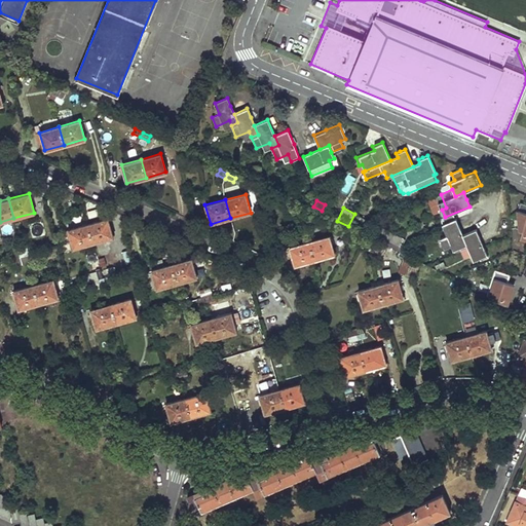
[(311,214),(303,211),(301,216),(308,220),(311,214)]
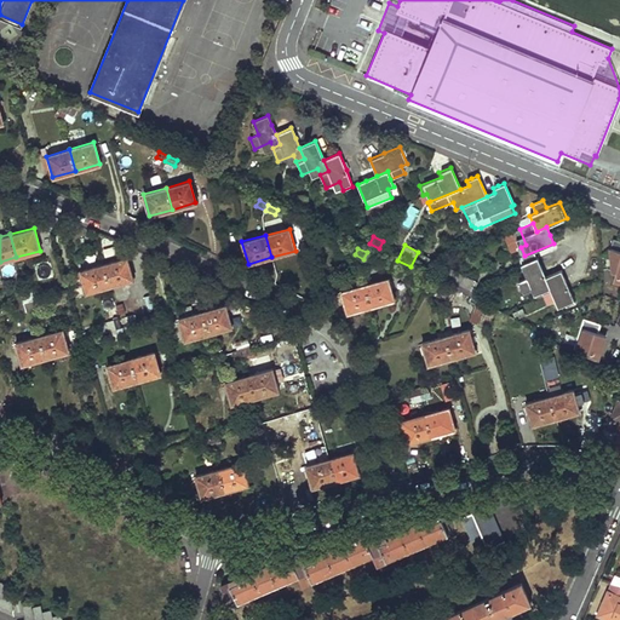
[(375,257),(367,252),(363,259),(372,263),(375,257)]
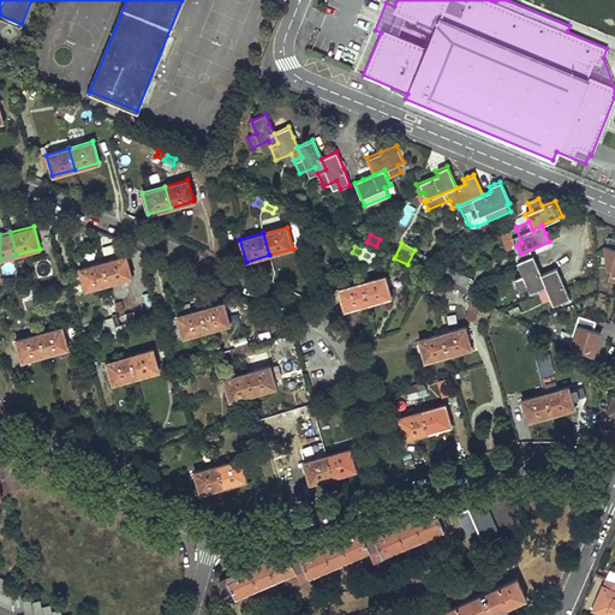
[(407,264),(421,272),(428,256),(415,250),(407,264)]
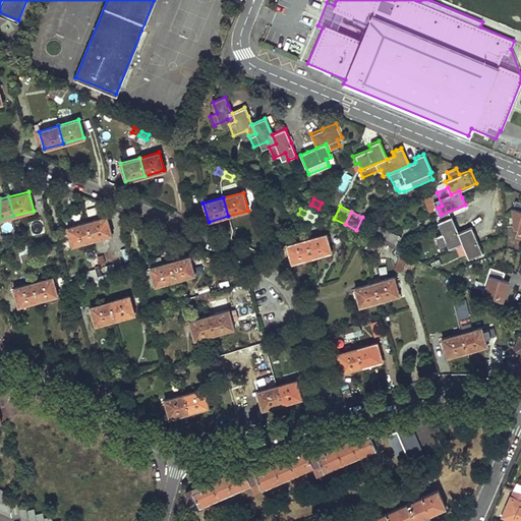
[(92,239),(111,234),(106,217),(87,222),(92,239)]
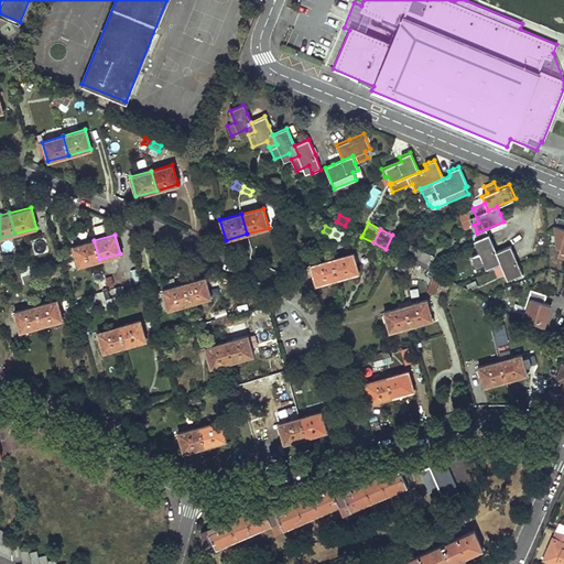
[(490,260),(492,266),(500,262),(496,252),(491,242),(488,235),(474,241),(479,252),(472,256),(476,266),(490,260)]
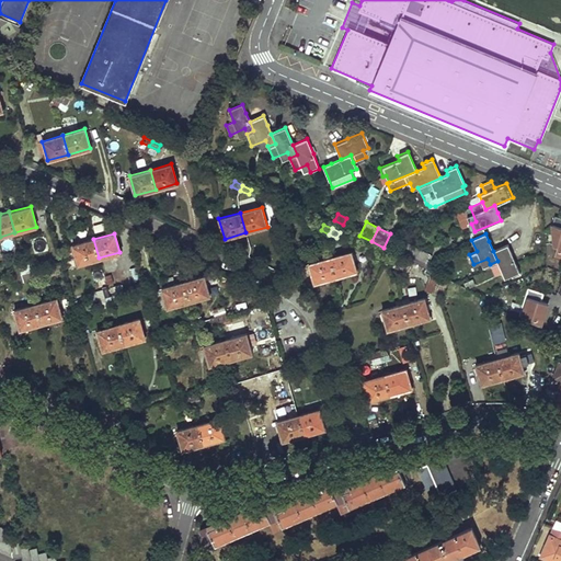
[(78,264),(99,258),(93,239),(72,244),(78,264)]
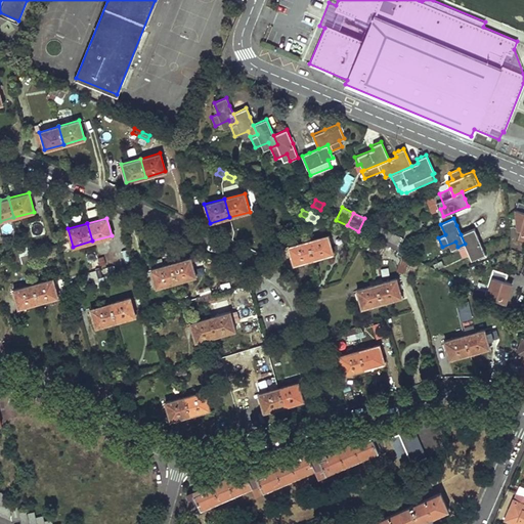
[(392,232),(381,226),(377,233),(388,239),(392,232)]
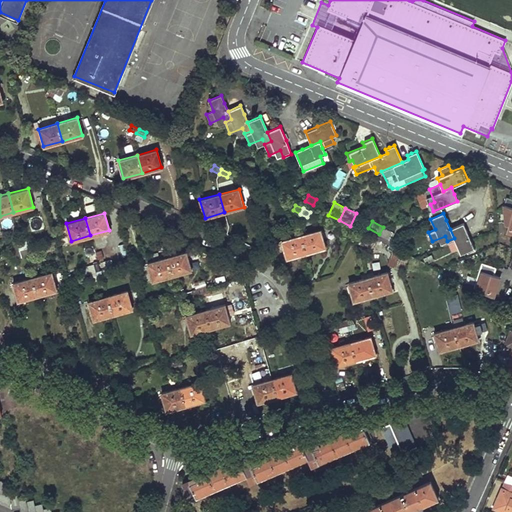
[(454,238),(447,241),(452,251),(462,247),(464,252),(474,248),(468,236),(463,223),(450,229),(454,238)]
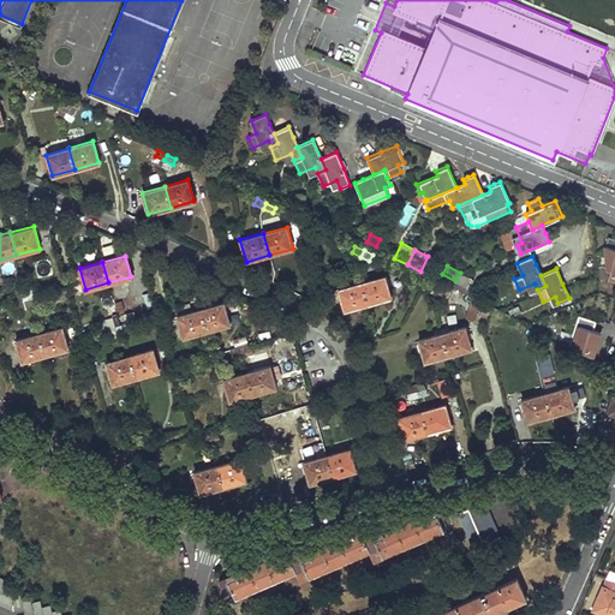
[(473,279),(460,273),(455,281),(470,288),(473,279)]
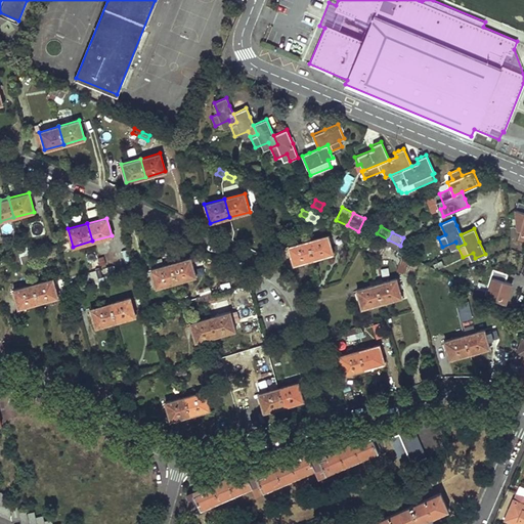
[(313,258),(333,253),(328,234),(308,241),(313,258)]
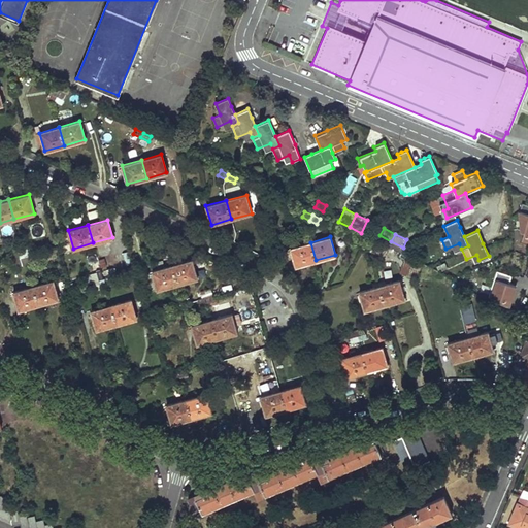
[(295,266),(316,260),(310,242),(291,248),(295,266)]
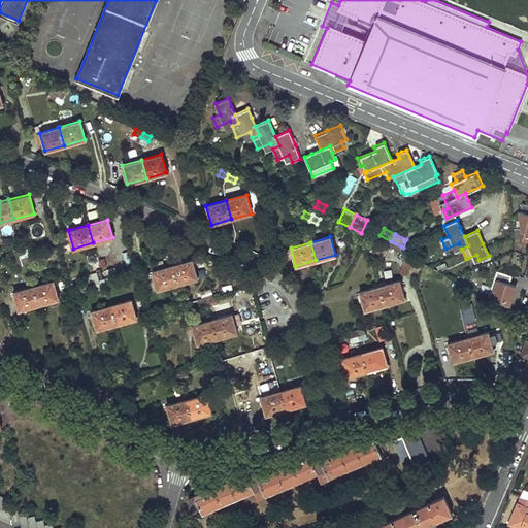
[(25,257),(35,254),(33,245),(23,249),(25,257)]
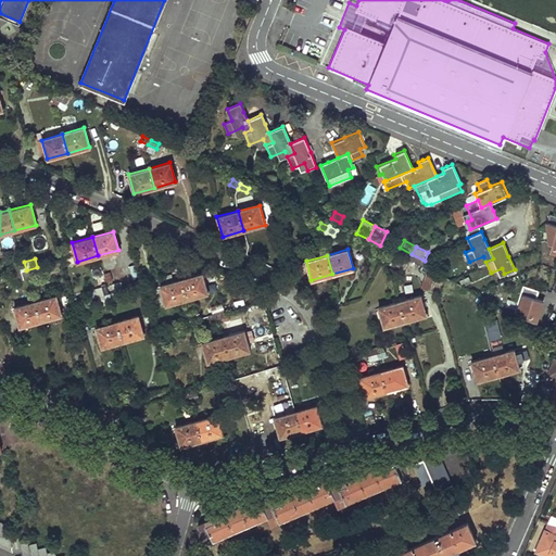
[(15,274),(26,270),(24,262),(12,265),(15,274)]
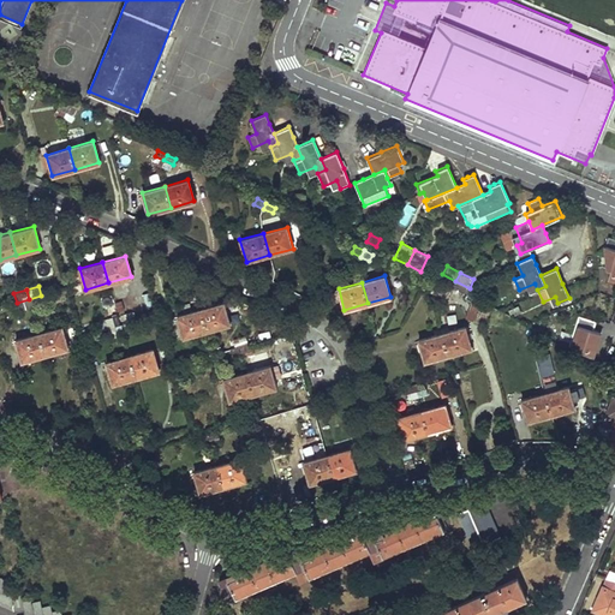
[(31,308),(43,304),(41,296),(29,299),(31,308)]
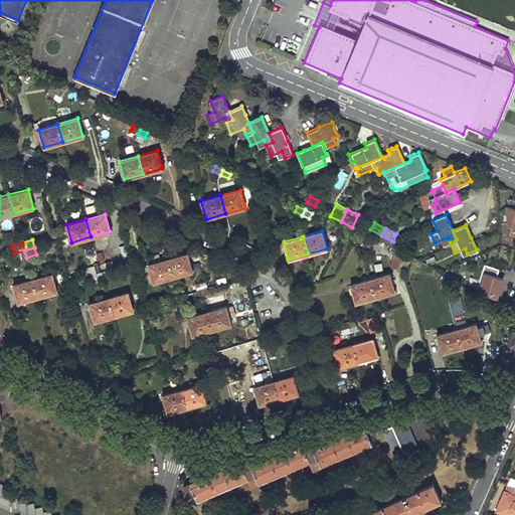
[(16,261),(26,258),(24,250),(14,253),(16,261)]
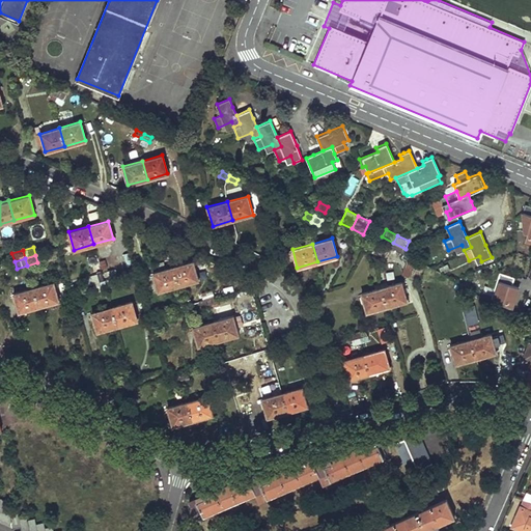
[(192,261),(173,267),(178,285),(198,280),(192,261)]
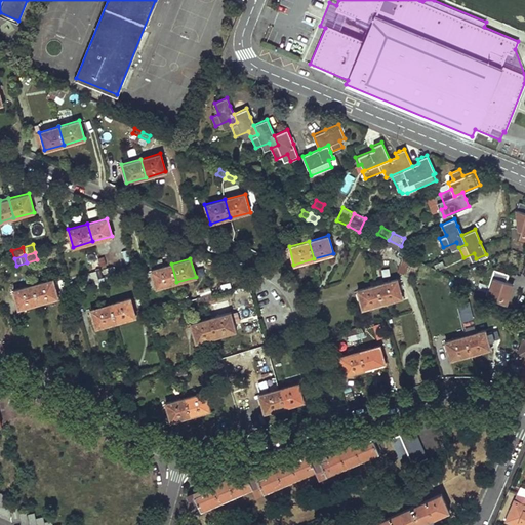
[(171,264),(152,270),(157,288),(176,282),(171,264)]
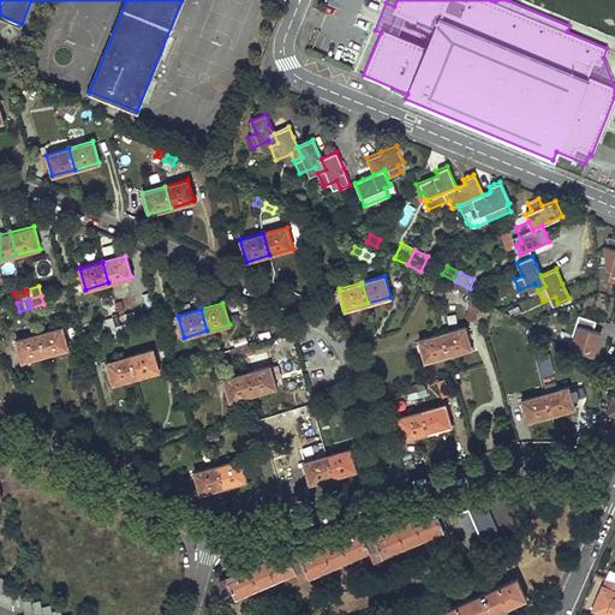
[(124,315),(126,324),(133,322),(131,312),(124,315)]
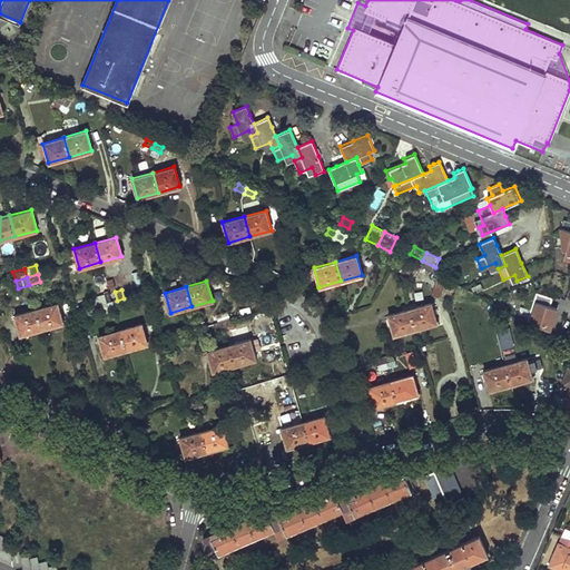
[(557,308),(550,306),(553,297),(537,292),(533,301),(537,302),(529,323),(549,331),(557,308)]
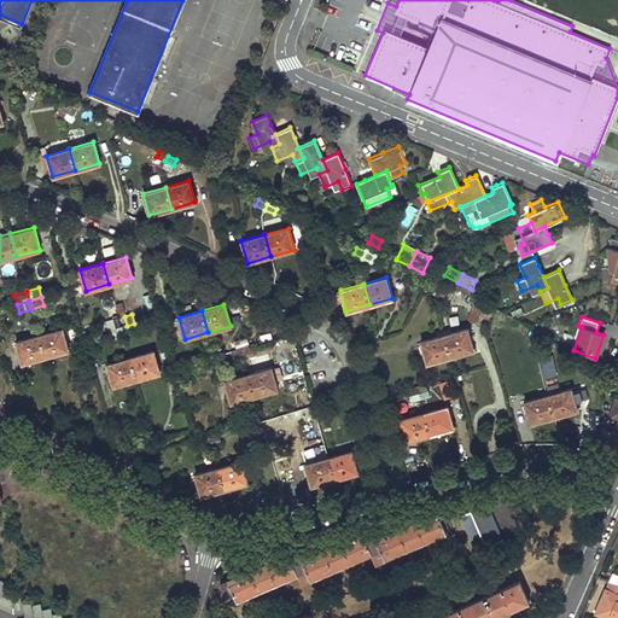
[(109,331),(122,327),(118,318),(106,321),(109,331)]
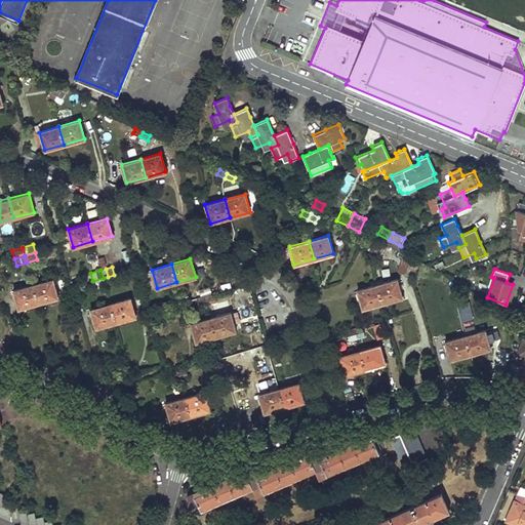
[(108,277),(104,278),(106,286),(117,283),(114,275),(108,277)]
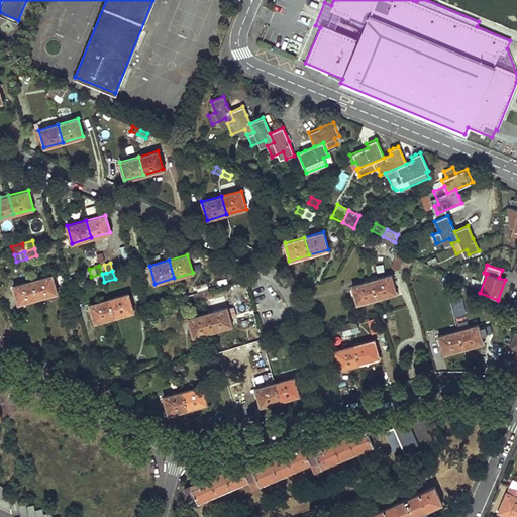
[(37,298),(57,292),(52,274),(32,280),(37,298)]
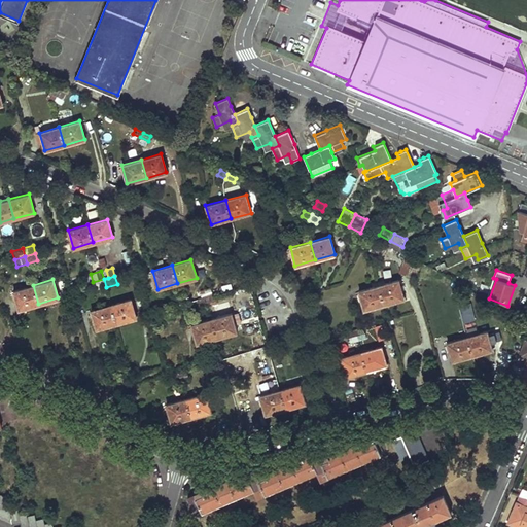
[(104,279),(93,282),(96,290),(106,287),(104,279)]
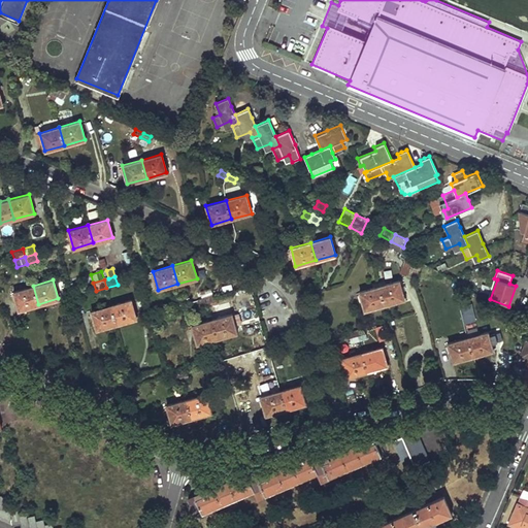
[(400,279),(380,285),(386,303),(405,298),(400,279)]
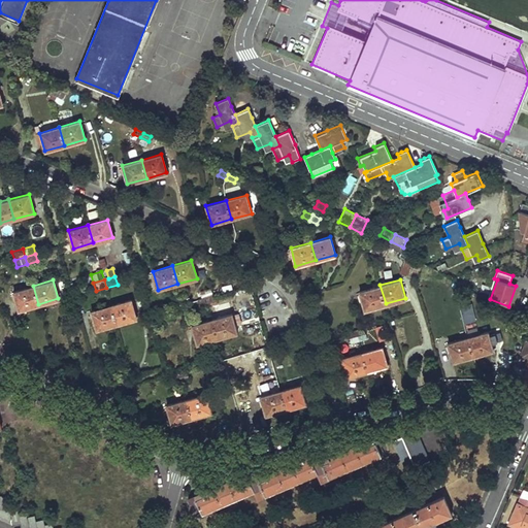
[(380,285),(360,291),(366,309),(386,303),(380,285)]
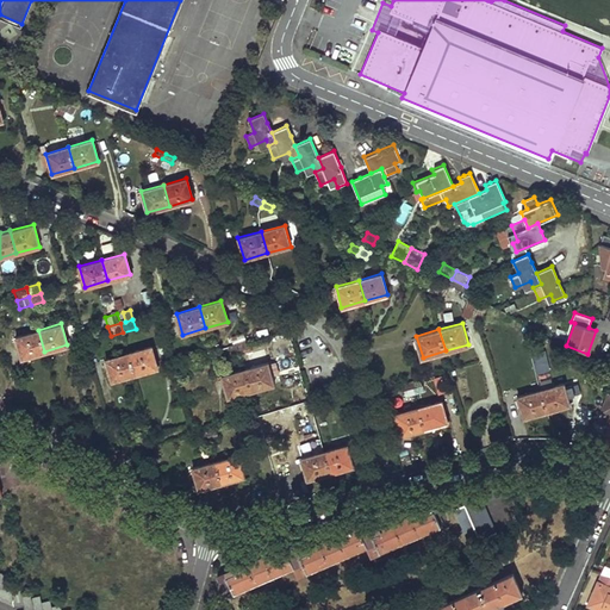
[(22,359),(44,352),(38,330),(16,337),(22,359)]
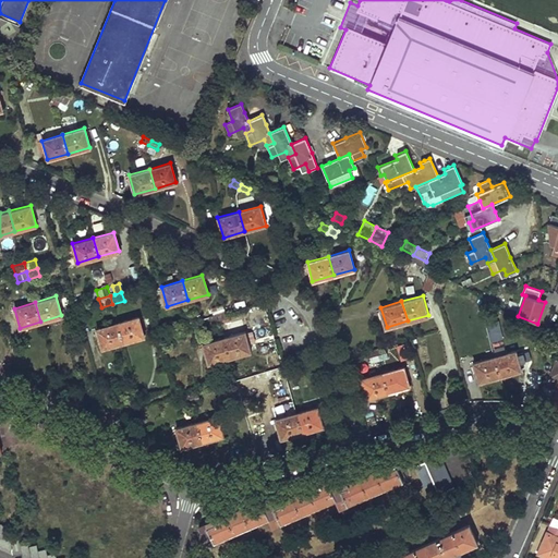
[(489,306),(482,303),(477,312),(485,315),(489,306)]
